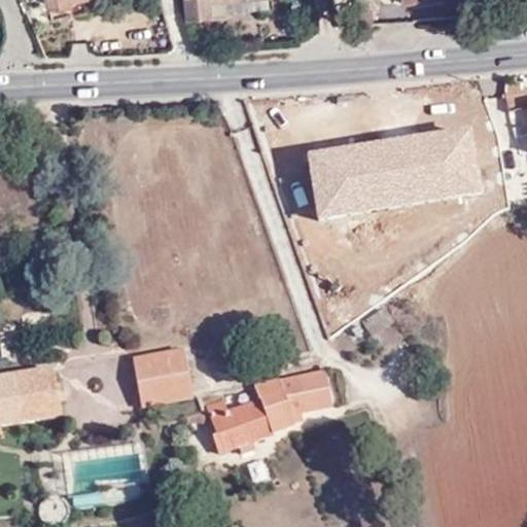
[(181,0),(183,15),(225,15),(225,0),(181,0)]
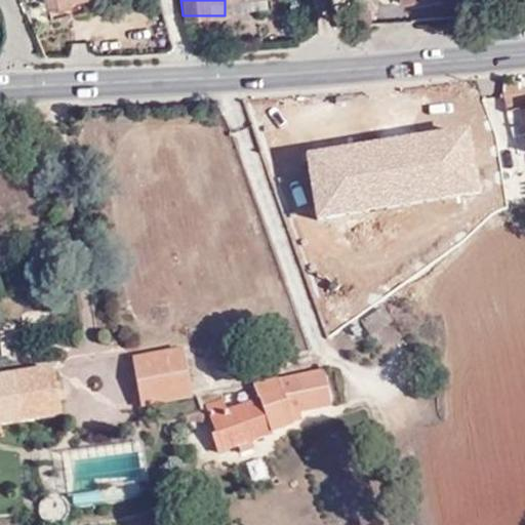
[(373,129),(329,135),(342,201),(372,195),(370,185),(384,183),(373,129)]
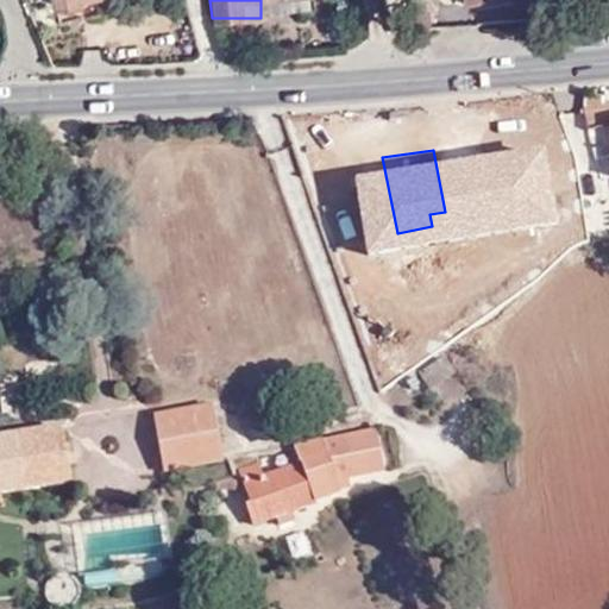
[(391,360),(402,377),(410,371),(427,359),(399,315),(374,330),(381,344),(376,346),(385,364),(391,360)]
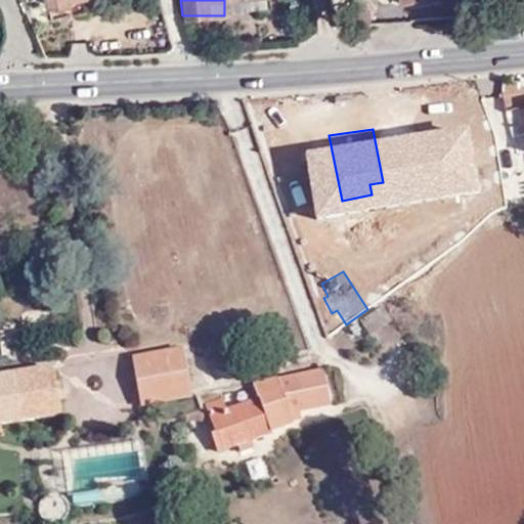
[(377,303),(367,309),(353,319),(365,336),(388,320),(377,303)]
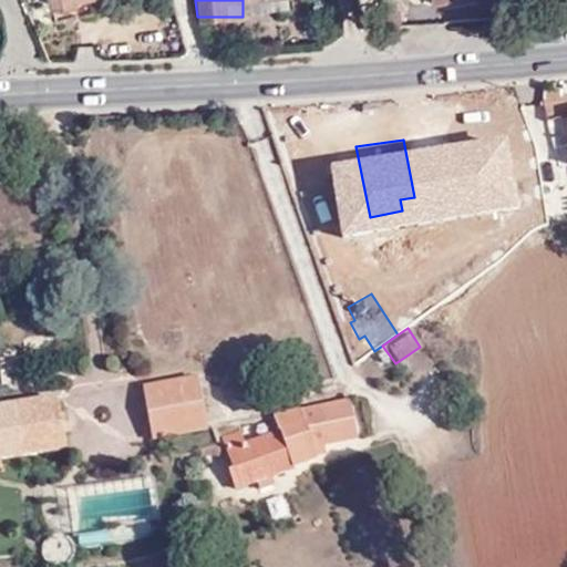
[(209,428),(199,375),(143,384),(152,436),(209,428)]
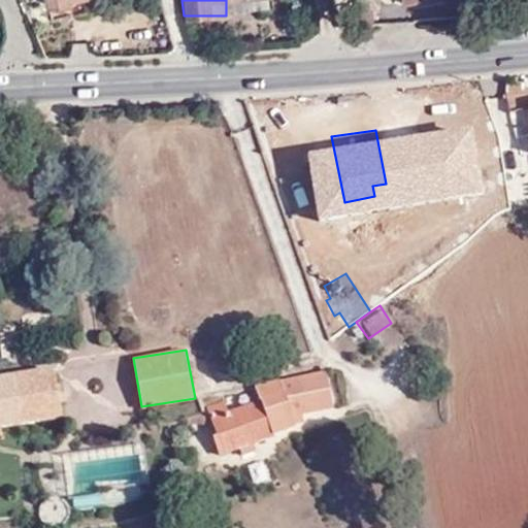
[(0,378),(0,426),(59,419),(53,371),(0,378)]
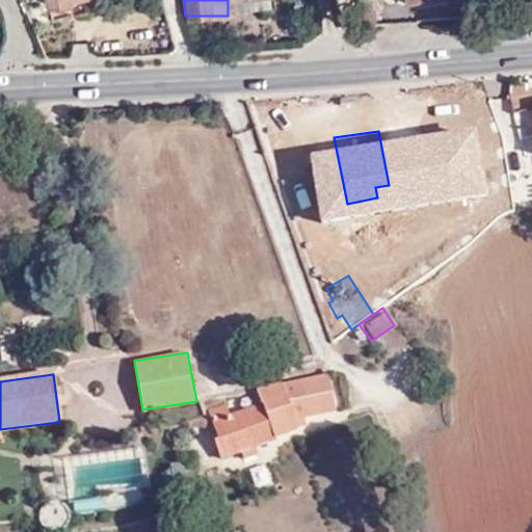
[(235,401),(205,409),(217,456),(293,435),(289,422),(329,411),(319,374),(299,380),(298,379),(263,390),(266,402),(238,410),(235,401)]
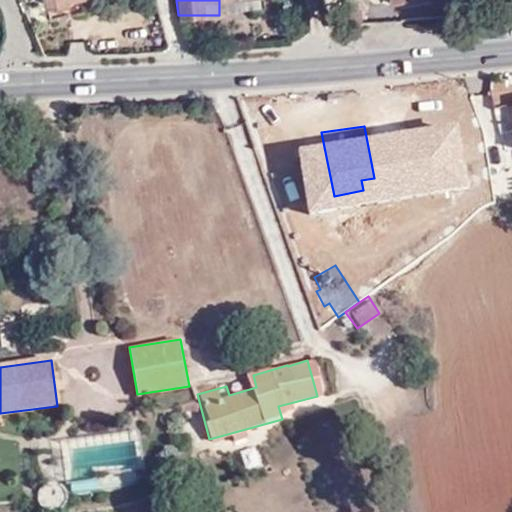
[(66,491),(65,488),(62,477),(55,475),(49,476),(44,479),(40,484),(38,491),(39,498),(42,503),(47,507),(53,508),(59,508),(65,505),(69,500),(71,494),(71,490),(66,491)]
